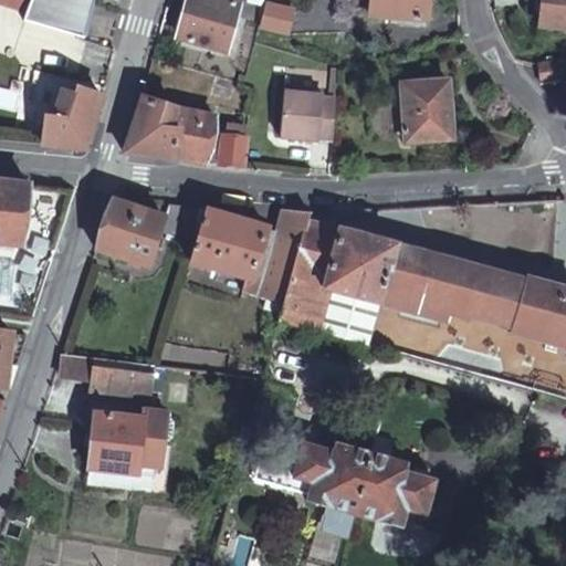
[(0,0),(0,2),(28,11),(31,0),(0,0)]
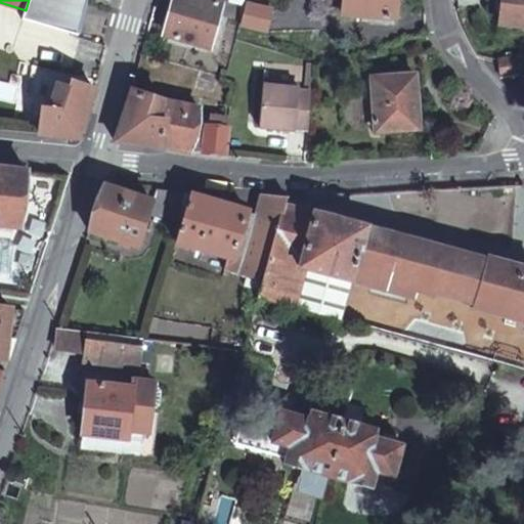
[(29,0),(26,10),(24,17),(71,32),(79,0),(29,0)]
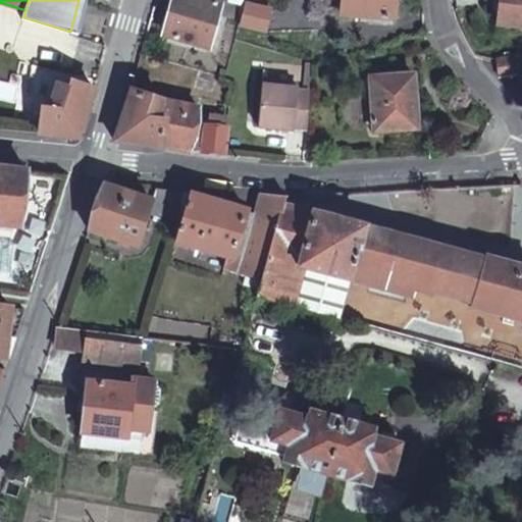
[(222,2),(214,0),(170,0),(161,34),(209,48),(222,2)]
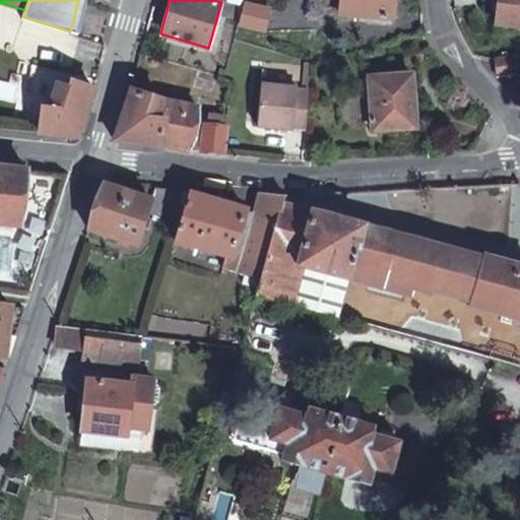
[(338,0),(339,0),(337,13),(390,18),(391,5),(391,0),(338,0)]
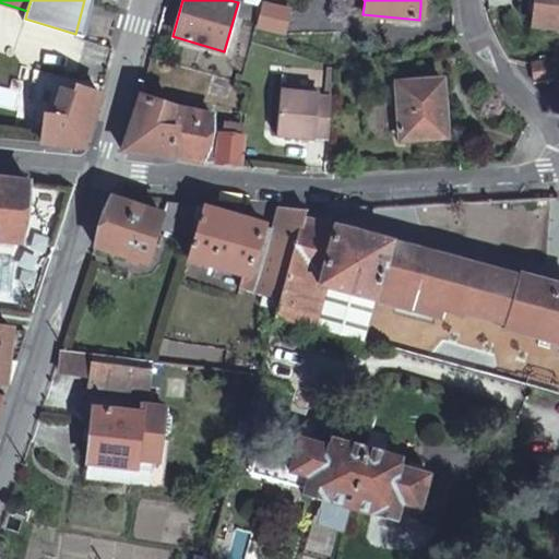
[(558,0),(535,0),(533,25),(558,27),(558,0)]
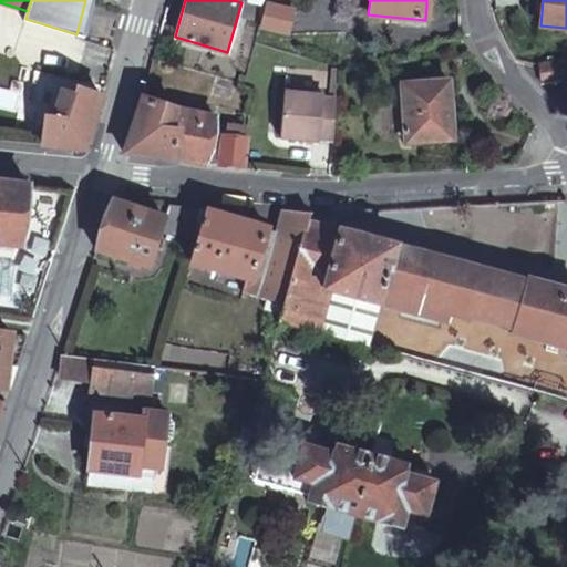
[(270,2),(261,30),(292,39),(301,11),(270,2)]
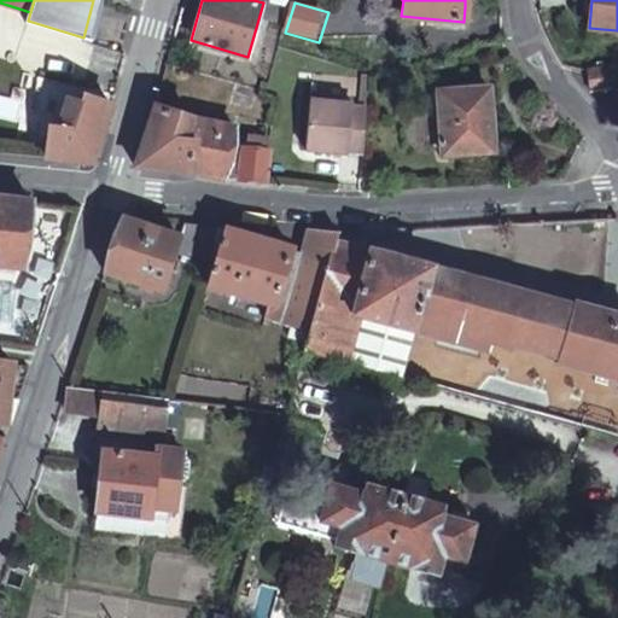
[(617,85),(617,65),(592,69),(595,89),(617,85)]
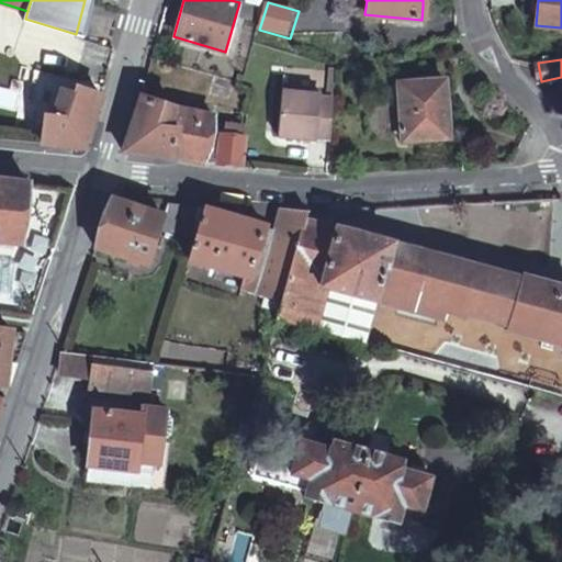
[(157,79),(144,76),(142,85),(155,89),(157,79)]
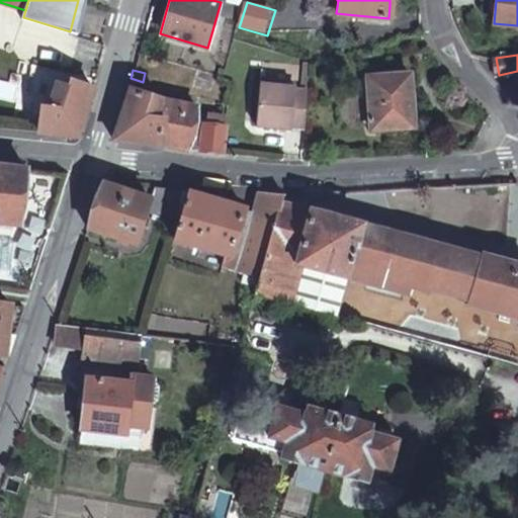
[(403,86),(402,74),(367,76),(370,128),(409,125),(408,105),(412,105),(411,85),(403,86)]
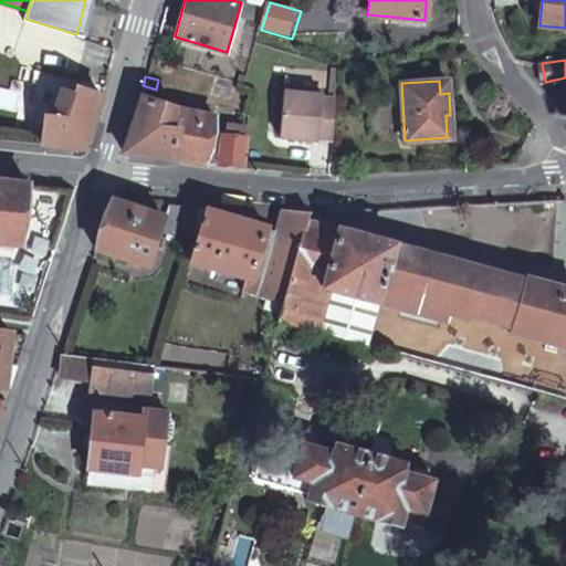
[(449,93),(448,81),(439,81),(440,94),(449,93)]
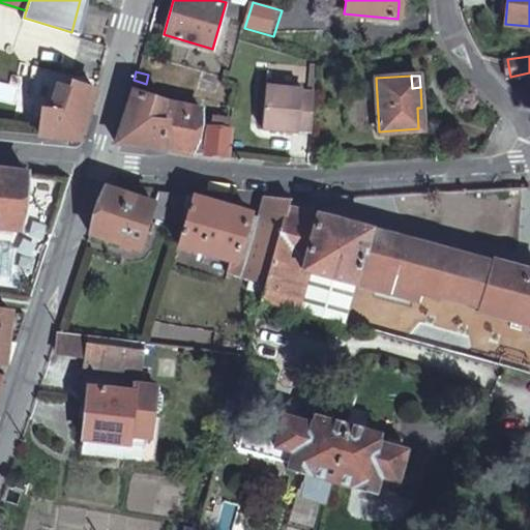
[(94,89),(71,81),(69,87),(57,84),(49,111),(47,110),(39,136),(80,140),(94,89)]
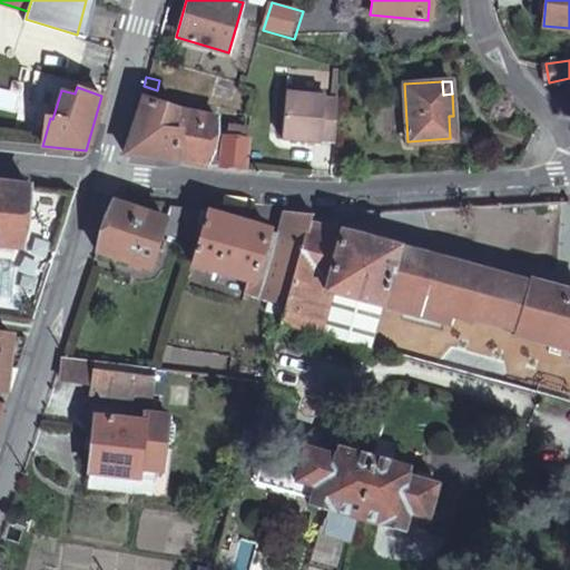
[(323,94),(285,90),(281,138),(318,141),(321,140),(333,141),(337,96),(324,95),(323,94)]
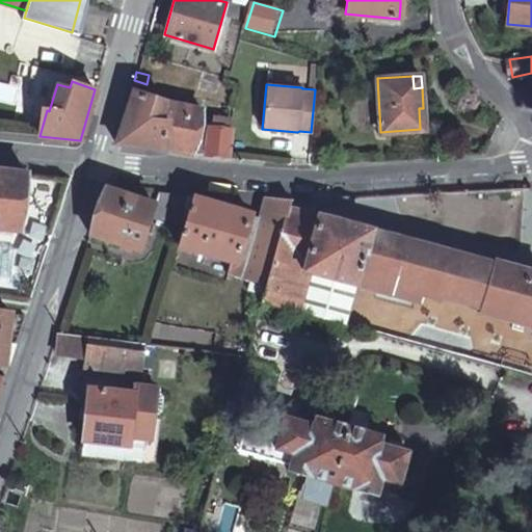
[(168,103),(131,90),(115,142),(159,147),(228,157),(231,120),(211,116),(210,128),(200,127),(202,110),(168,103)]
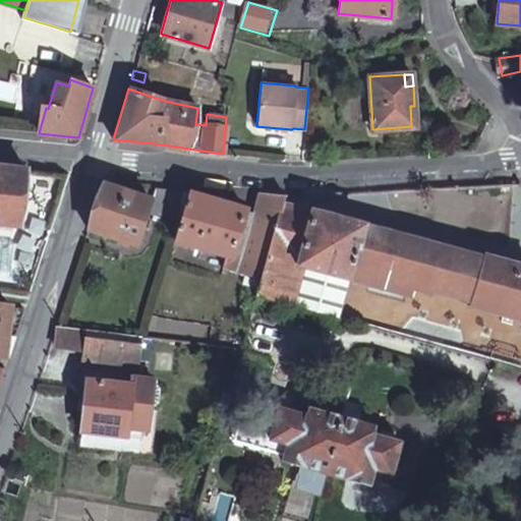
[(0,223),(19,225),(26,170),(0,167),(0,223)]
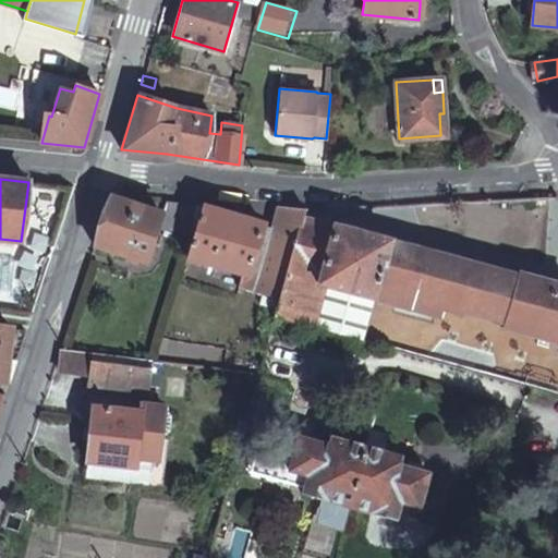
[(158,228),(194,231),(201,206),(167,202),(162,213),(110,196),(94,245),(147,263),(158,228)]
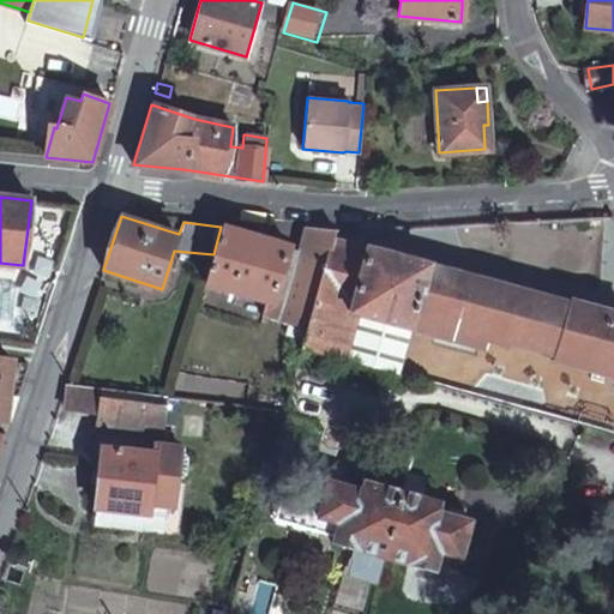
[(309,327),(329,258),(301,250),(221,227),(214,254),(205,283),(265,301),(263,314),(288,321),(309,327)]
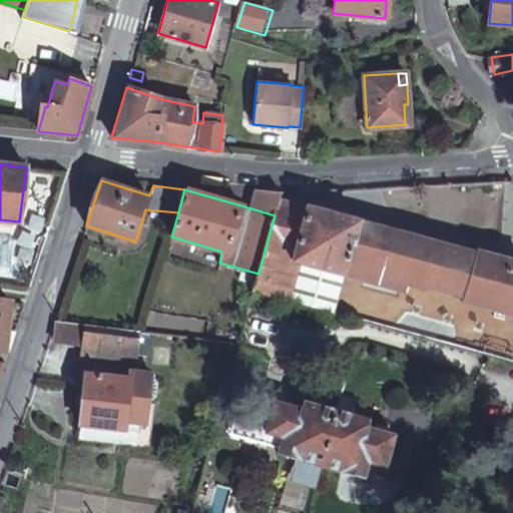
[(282,192),(258,189),(251,208),(275,215),(280,199),(282,192)]
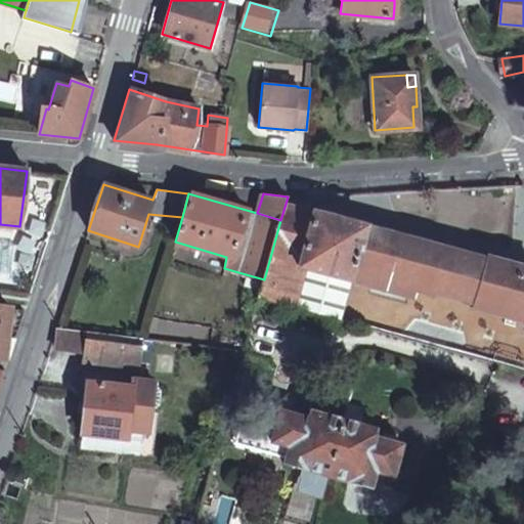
[(286,204),(280,220),(264,279),(260,291),(259,296),(294,305),(305,268),(351,281),(413,298),(416,292),(432,296),(434,293),(472,303),(473,307),(523,320),(523,316),(523,267),(487,258),(485,260),(286,204)]
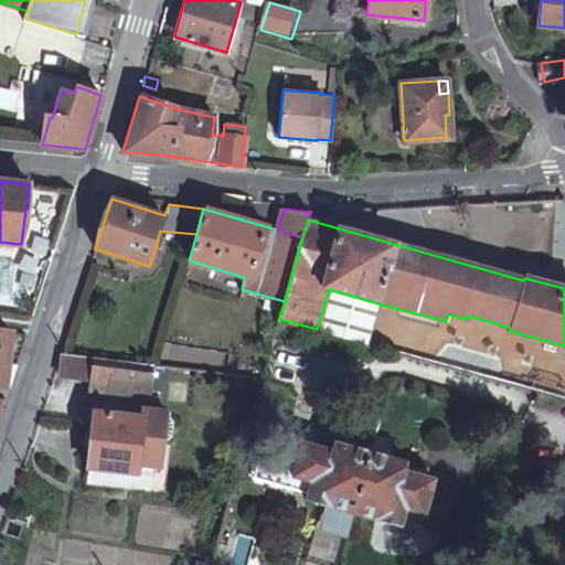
[(379,304),(329,289),(317,329),(368,344),(379,304)]
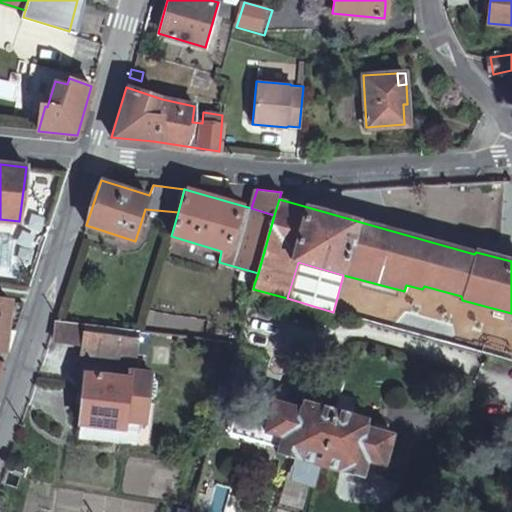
[(258,273),(240,268),(237,279),(254,284),(258,273)]
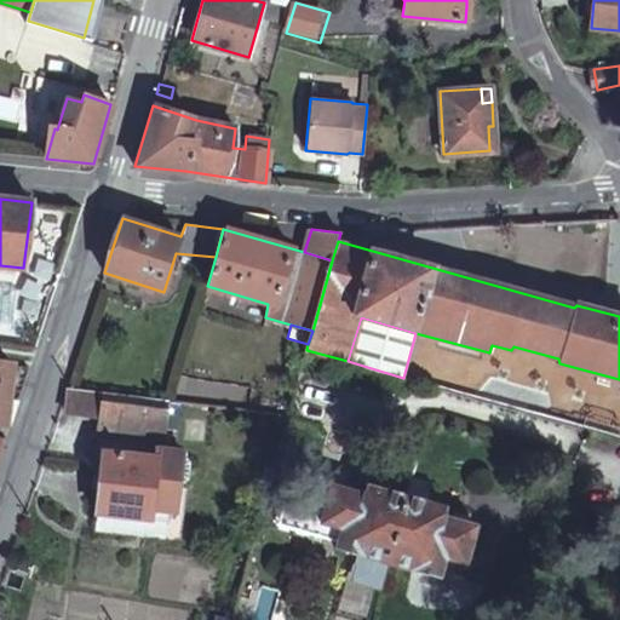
[(28,367),(0,362),(0,424),(9,425),(28,367)]
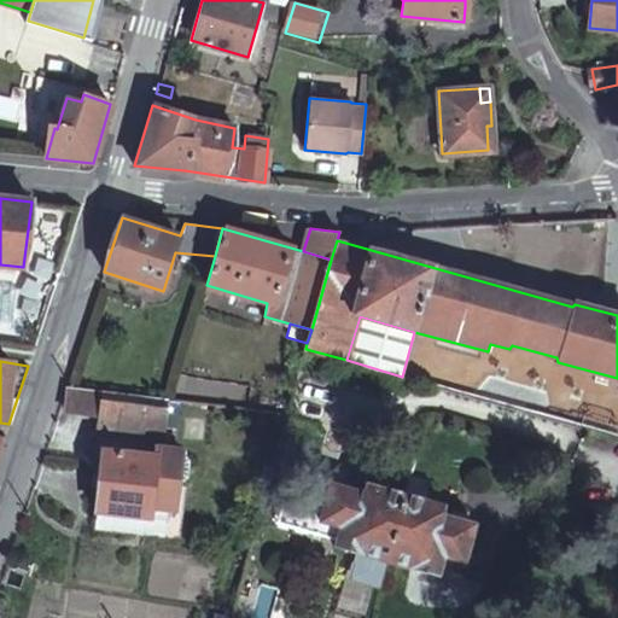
[(101,390),(70,385),(68,410),(99,414),(101,390)]
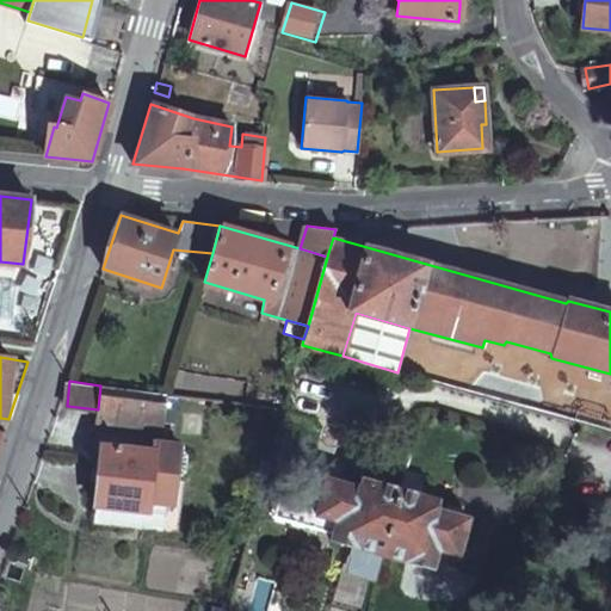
[(167,394),(100,386),(98,409),(93,451),(100,452),(94,504),(166,512),(170,477),(179,479),(179,475),(183,450),(183,446),(174,445),(174,436),(162,433),(167,394)]
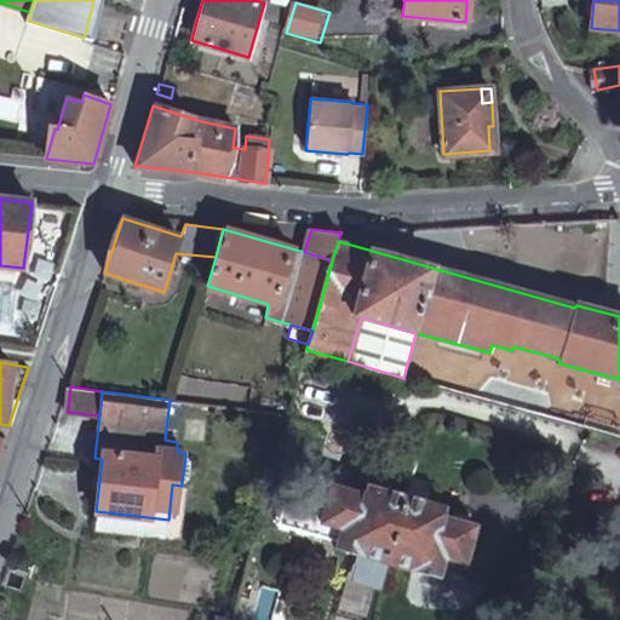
[(445,507),(366,484),(363,495),(329,484),(320,522),(342,529),(337,547),(440,578),(442,572),(446,557),(465,563),(476,527),(442,517),(445,507)]
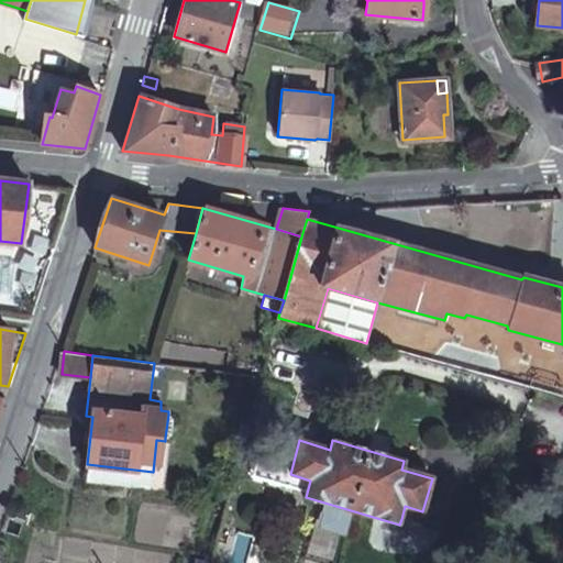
[(422,511),(405,506),(401,519),(419,523),(422,511)]
